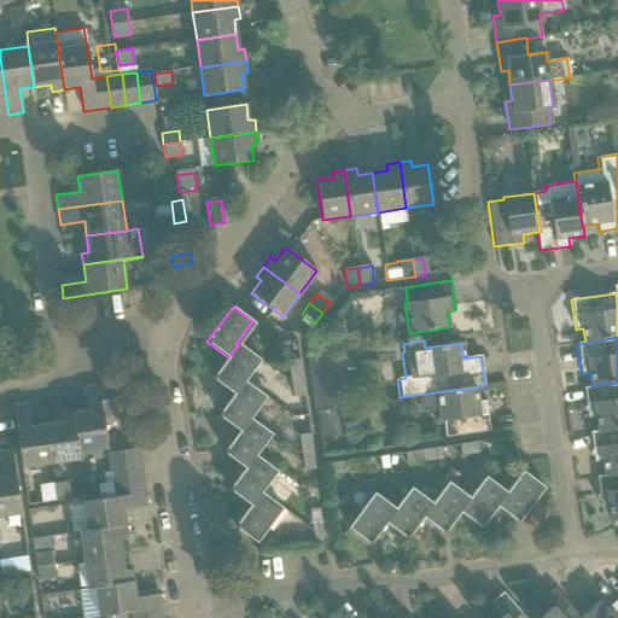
[(238,345),(228,357),(213,379),(234,395),(243,383),(242,382),(258,360),(238,345)]
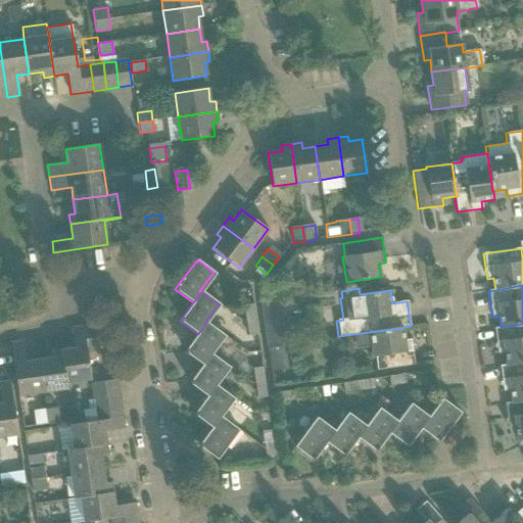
[(286,344),(279,299),(259,301),(266,347),(286,344)]
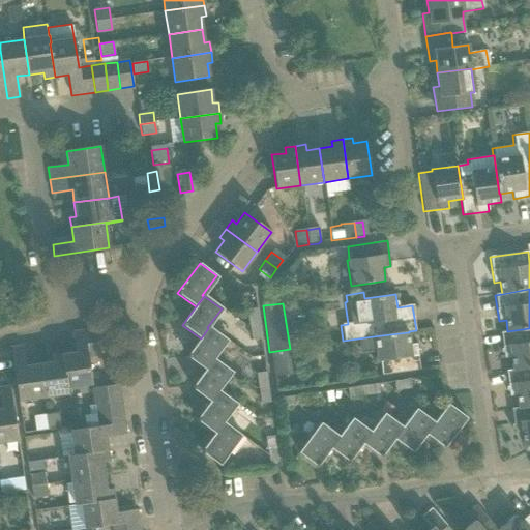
[(255,311),(245,312),(247,326),(257,325),(255,311)]
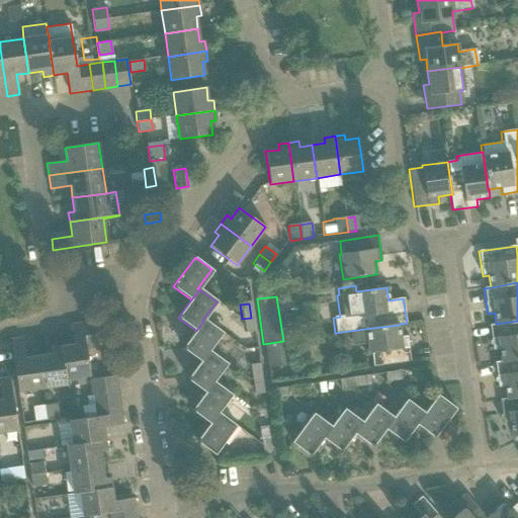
[(251,318),(242,319),(244,333),(253,332),(251,318)]
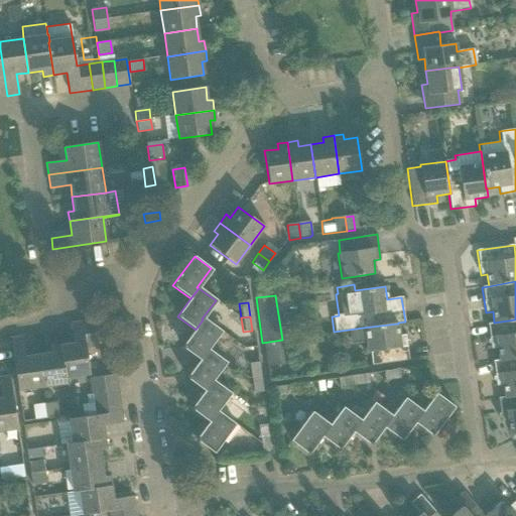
[(203,319),(196,330),(182,347),(200,360),(207,350),(220,332),(203,319)]
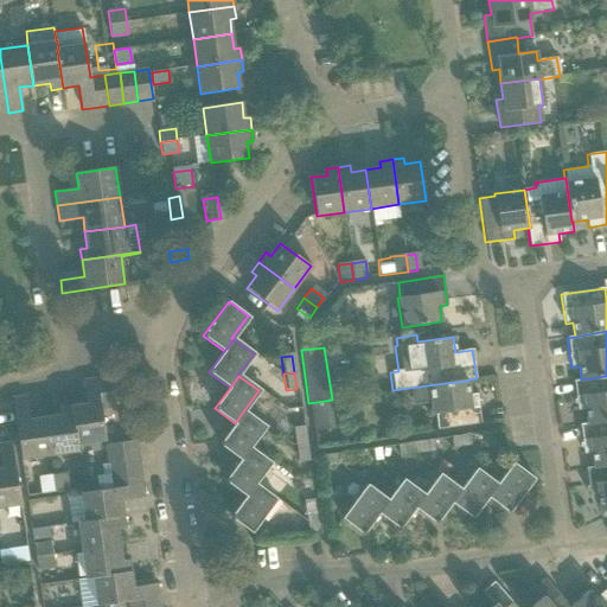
[(606,376),(581,379),(573,381),(577,410),(586,409),(588,423),(606,420),(606,376)]
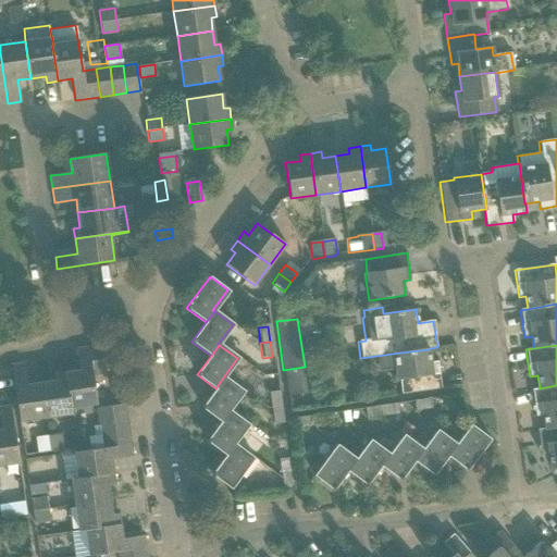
[(101,346),(88,348),(93,375),(106,373),(101,346)]
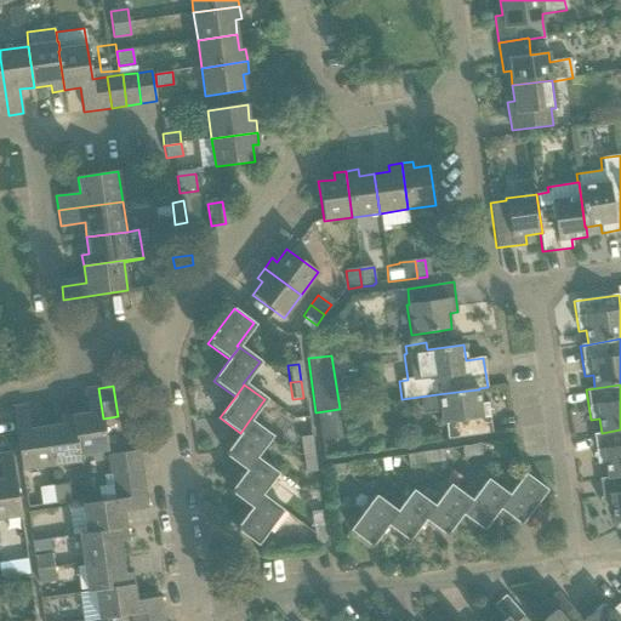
[(89,414),(74,416),(79,455),(107,450),(103,419),(98,388),(85,389),(89,414)]
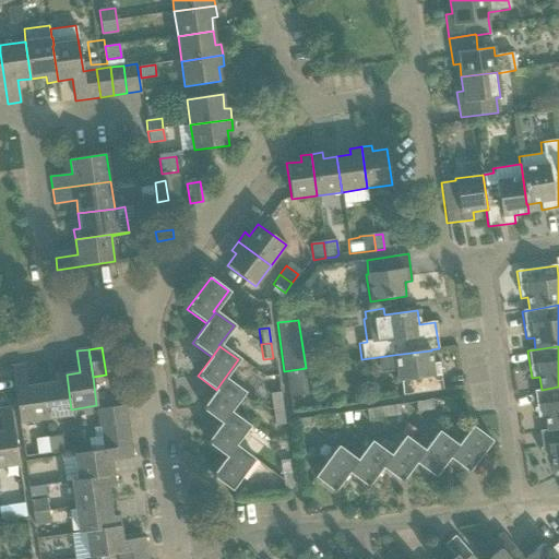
[(393,355),(378,357),(379,372),(395,370),(396,383),(400,382),(402,396),(443,390),(439,363),(431,364),(430,351),(393,355)]
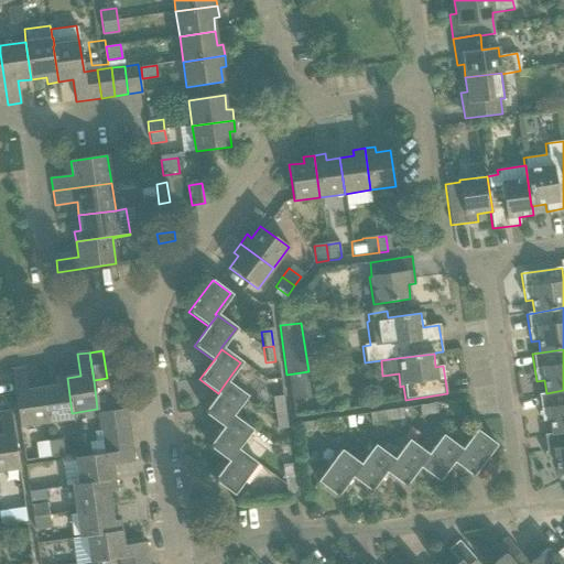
[(23,368),(11,370),(20,427),(46,423),(42,388),(26,390),(23,368)]
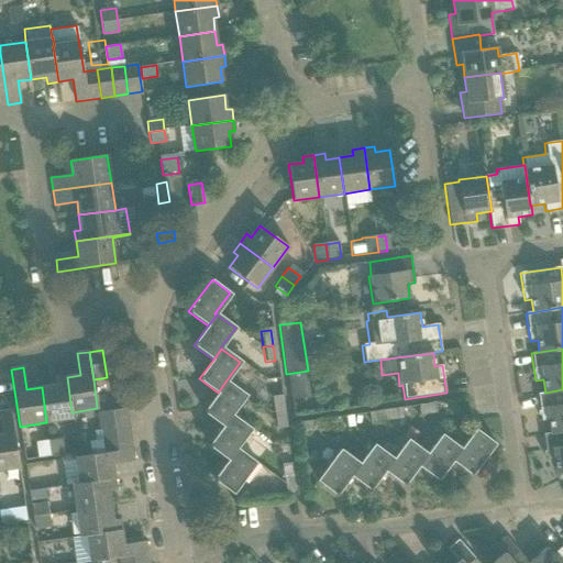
[(56,385),(42,387),(46,422),(73,419),(72,412),(67,377),(55,378),(56,385)]
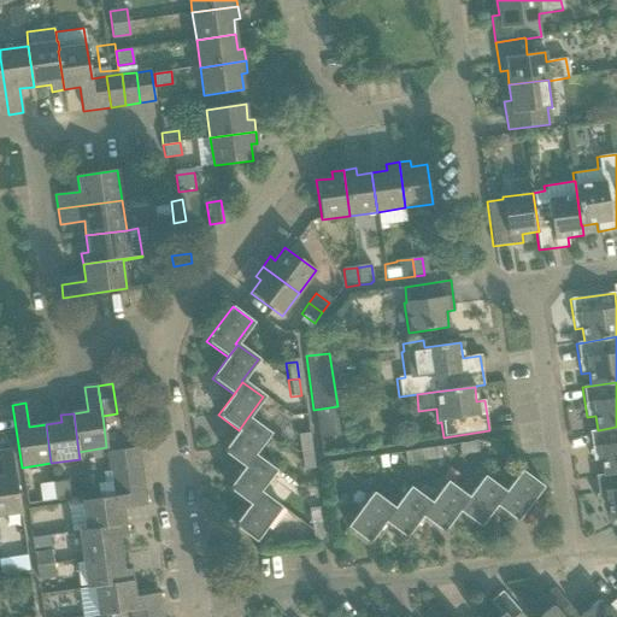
[(247,418),(239,430),(223,452),(245,468),(253,456),(252,454),(268,434),(247,418)]
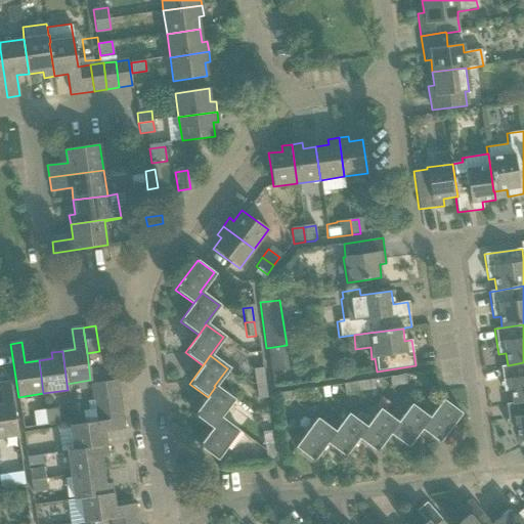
[(523,362),(508,365),(500,366),(504,392),(511,391),(513,403),(523,401),(523,362)]
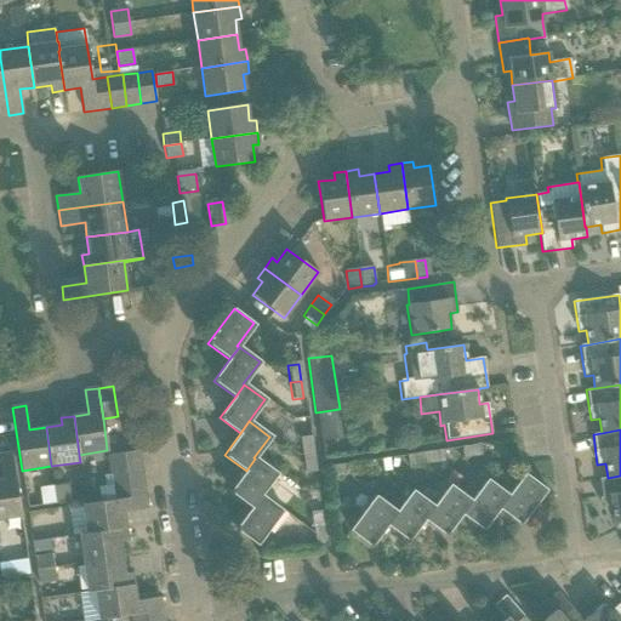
[(309,437),(298,438),(301,456),(312,454),(309,437)]
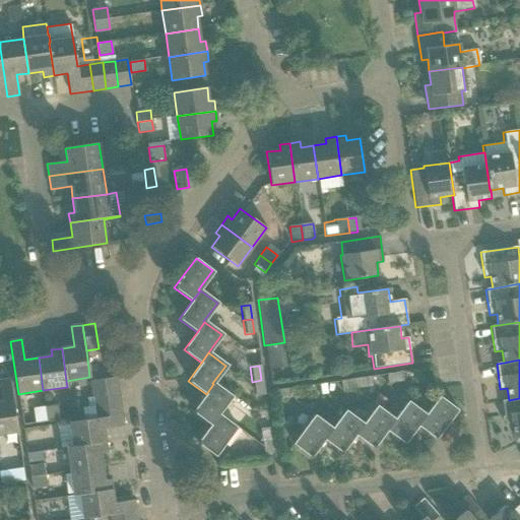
[(401,381),(400,373),(385,375),(386,383),(401,381)]
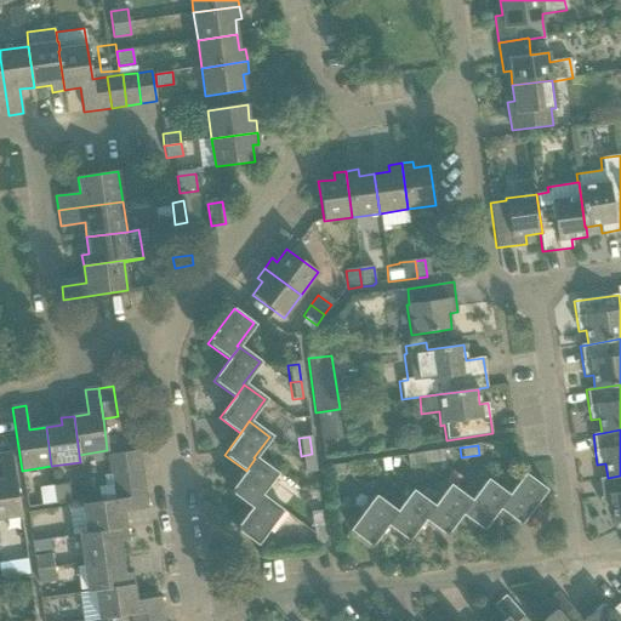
[(138,450),(108,455),(110,469),(141,466),(138,450)]
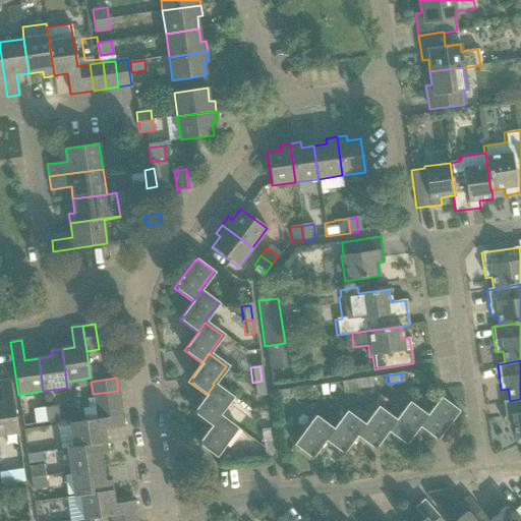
[(369,378),(354,380),(356,389),(370,387),(369,378)]
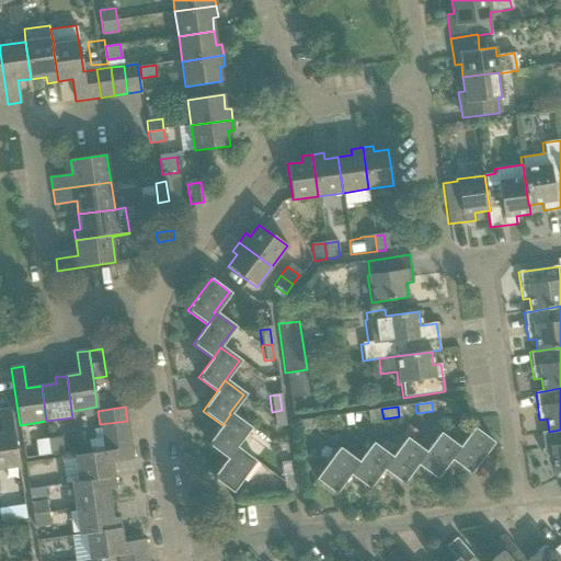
[(366,411),(367,421),(384,419),(381,409),(366,411)]
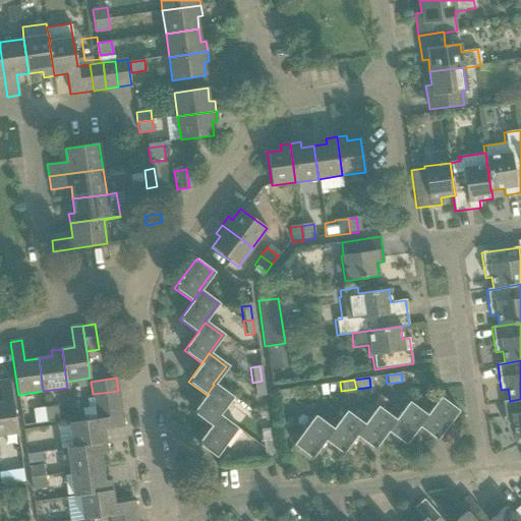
[(0,390),(2,402),(0,402),(0,436),(17,433),(9,381),(0,382),(0,390)]
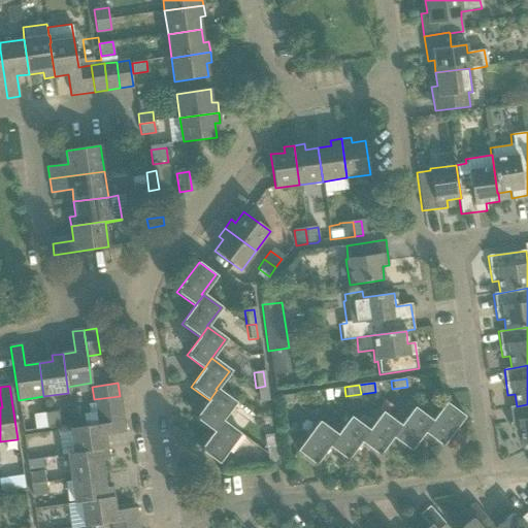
[(265,386),(256,388),(258,402),(267,401),(265,386)]
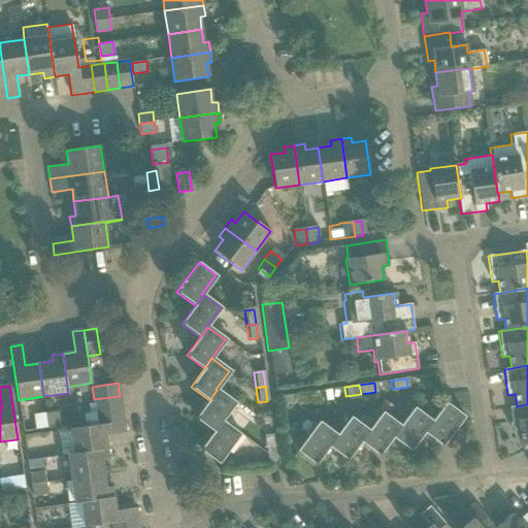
[(217,390),(209,400),(196,419),(213,432),(223,420),(222,420),(234,403),(217,390)]
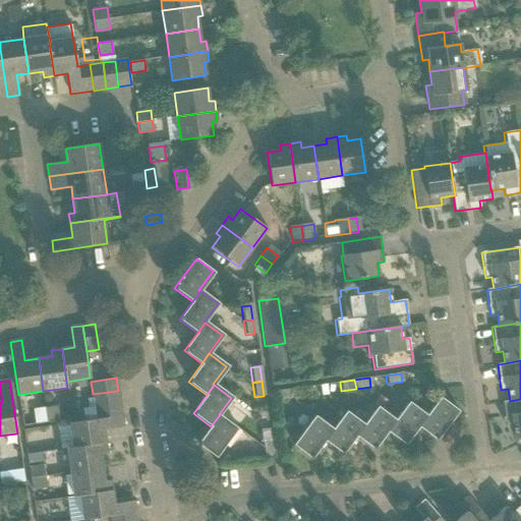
[(307,387),(292,389),(294,398),(308,396),(307,387)]
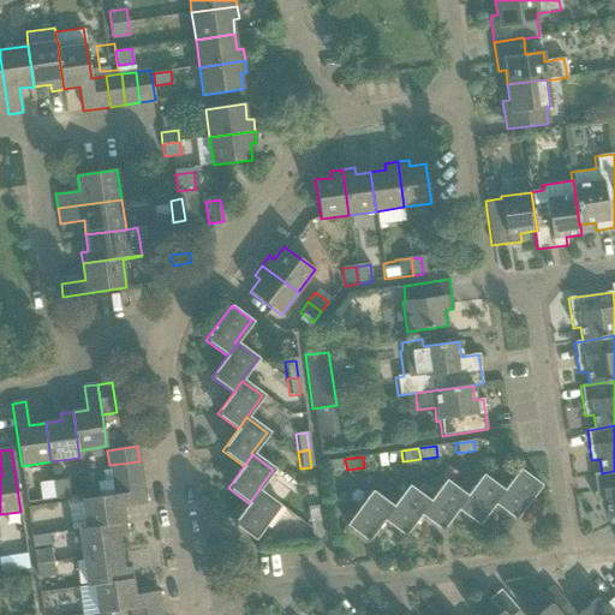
[(347,470),(345,459),(328,461),(329,472),(347,470)]
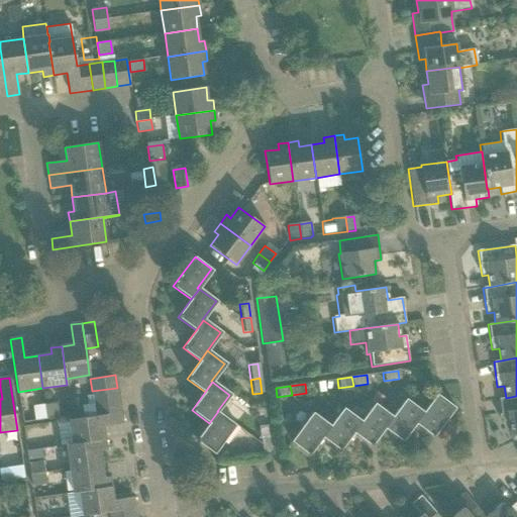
[(117,388),(92,391),(94,403),(119,400),(117,388)]
